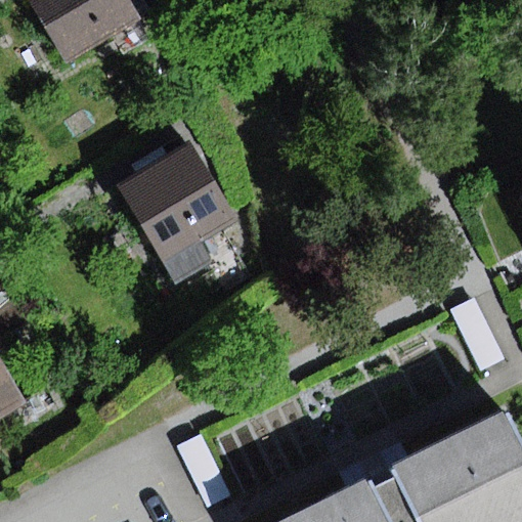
[(28,0),(67,63),(141,19),(129,0),(28,0)]
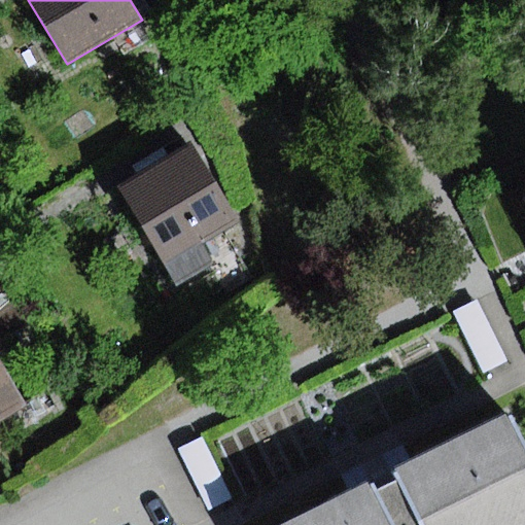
[(197,144),(124,184),(179,286),(213,268),(199,241),(238,219),(197,144)]
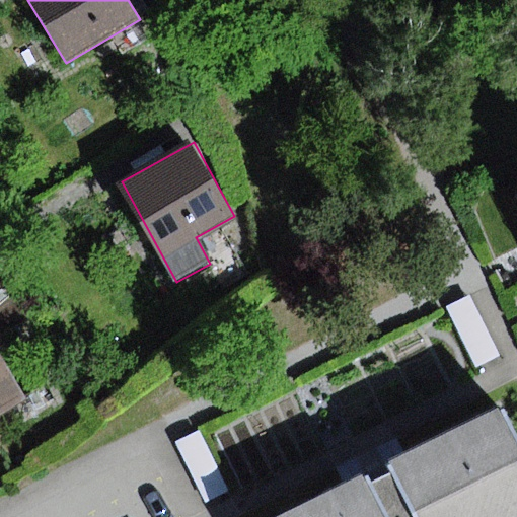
[(467,295),(445,306),(474,366),(497,355),(467,295)]
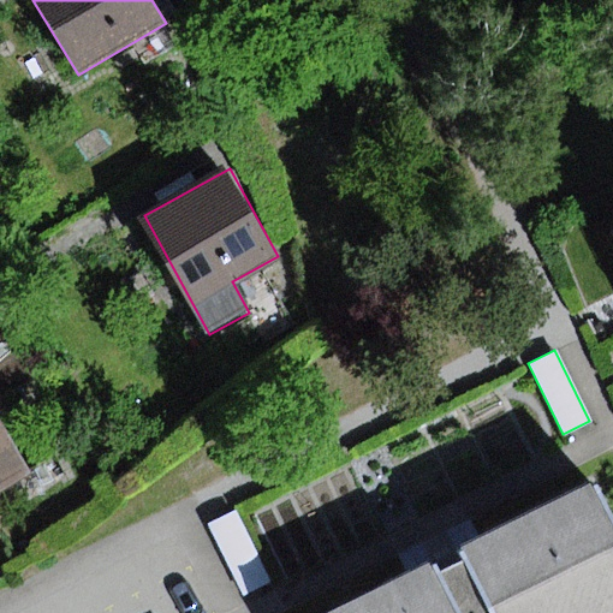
[(0,484),(28,469),(0,421),(0,484)]
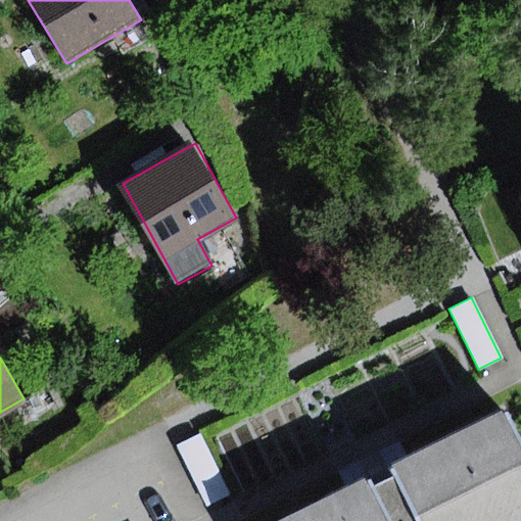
[(361,477),(273,520),(520,520),(520,459),(498,413),(384,469),(388,476),(366,487),(361,477)]
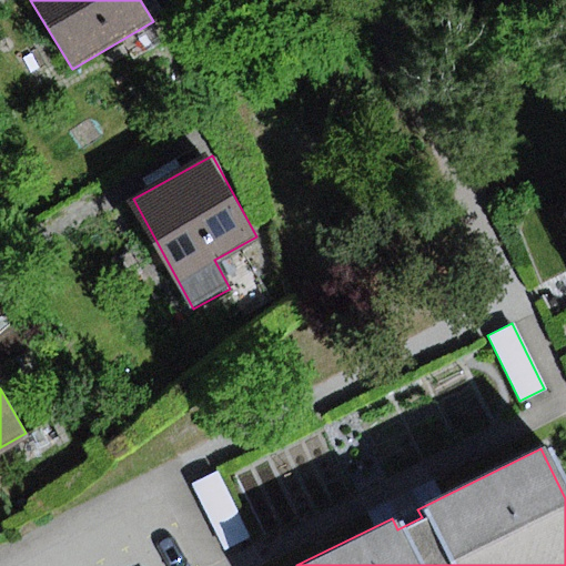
[(214,470),(190,482),(223,547),(248,535),(214,470)]
